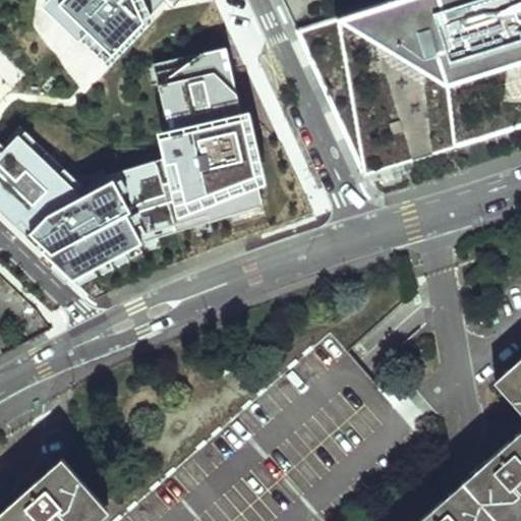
[(54,0),(51,4),(108,59),(163,0),(54,0)]
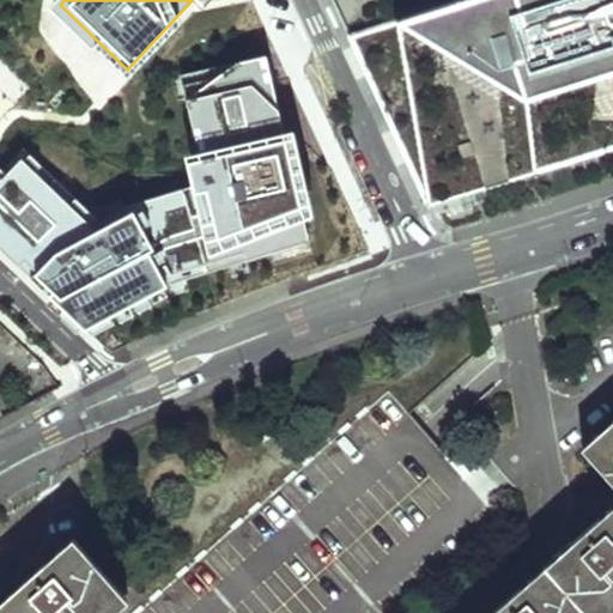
[(612,0),(468,0),(353,38),(428,204),(612,147),(612,0)]
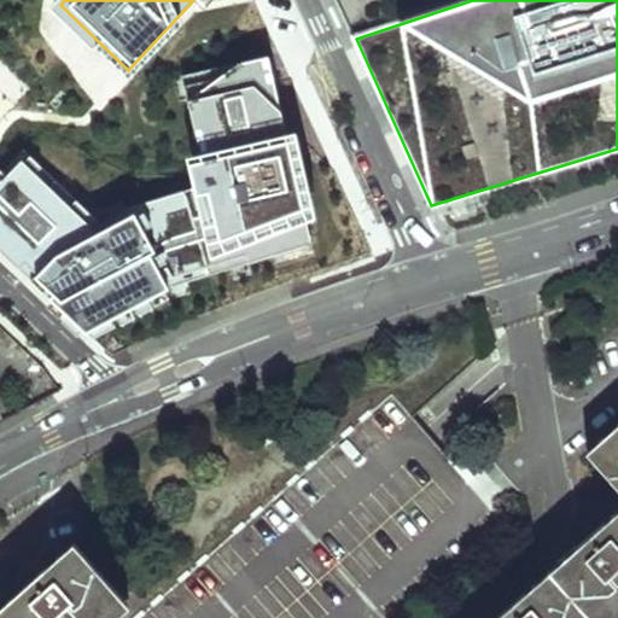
[(268,54),(193,73),(198,97),(188,99),(203,159),(213,157),(217,180),(208,182),(127,205),(24,149),(0,173),(0,250),(85,332),(91,330),(105,322),(134,307),(147,298),(151,297),(165,289),(299,248),(293,223),(307,220),(268,54)]
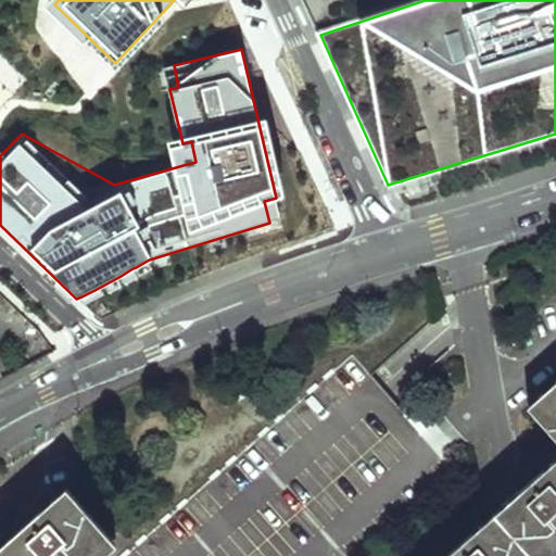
[(164,67),(169,89),(178,87),(174,65),(164,67)]
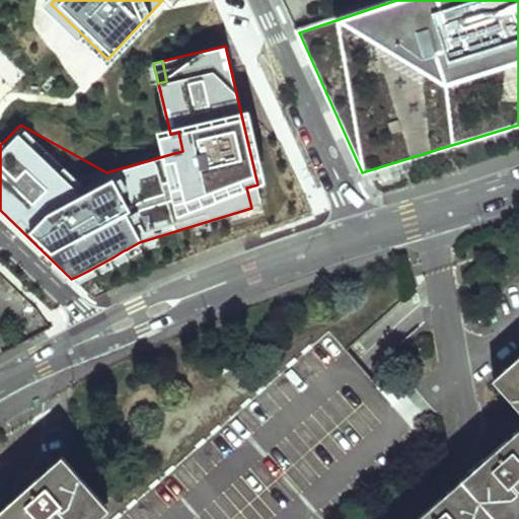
[(170,134),(174,153),(182,151),(178,132),(170,134)]
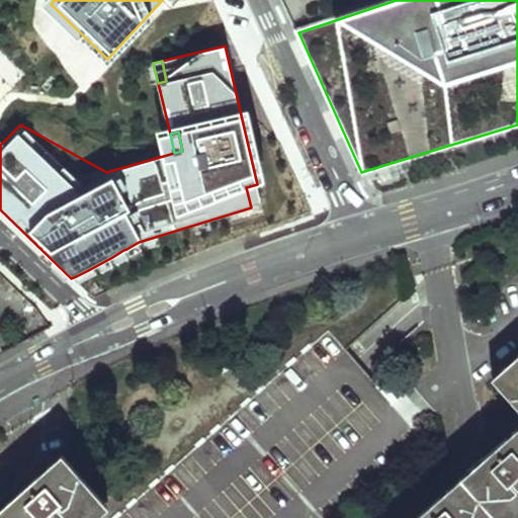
[(257,184),(246,187),(251,207),(262,203),(257,184)]
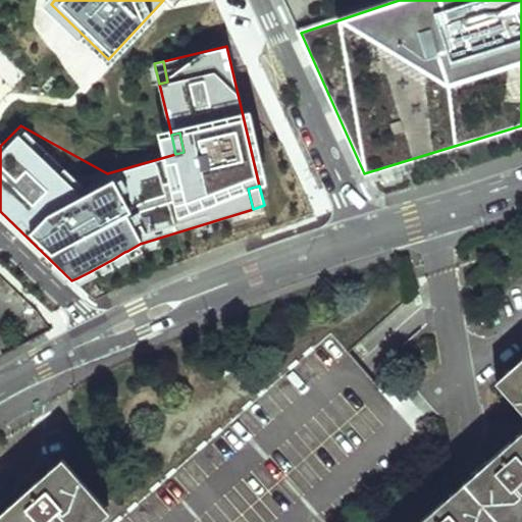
[(127,251),(133,259),(145,253),(140,244),(127,251)]
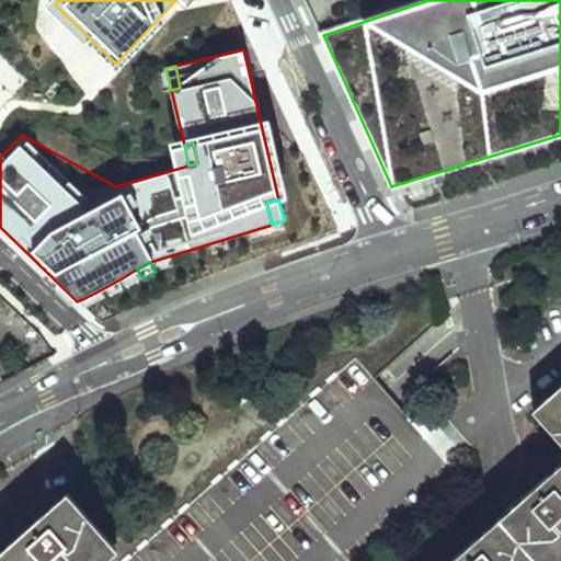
[(134,271),(122,278),(126,287),(139,281),(134,271)]
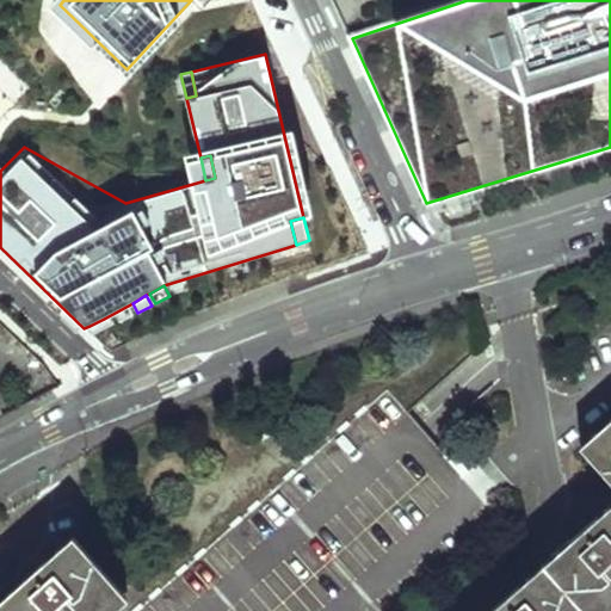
[(104,319),(90,326),(94,337),(109,328),(104,319)]
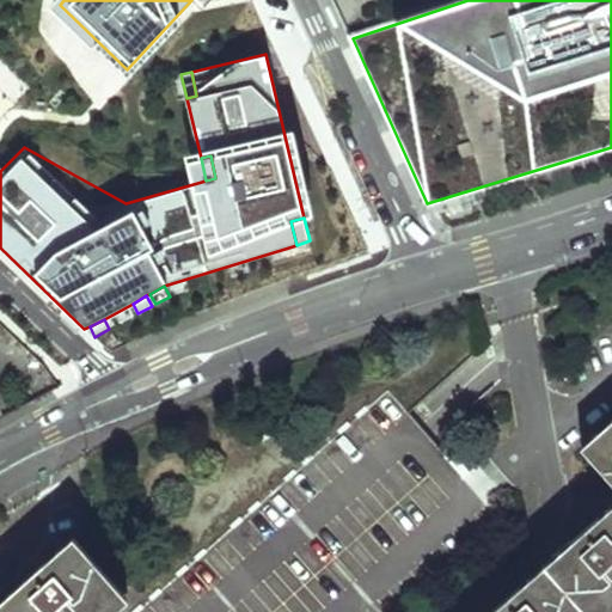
[(611,487),(611,422),(580,450),(611,487)]
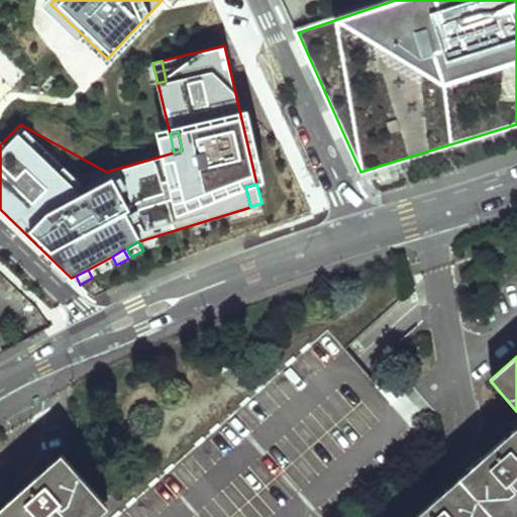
[(509,516),(516,510),(516,429),(506,438),(432,504),(417,516),(509,516)]
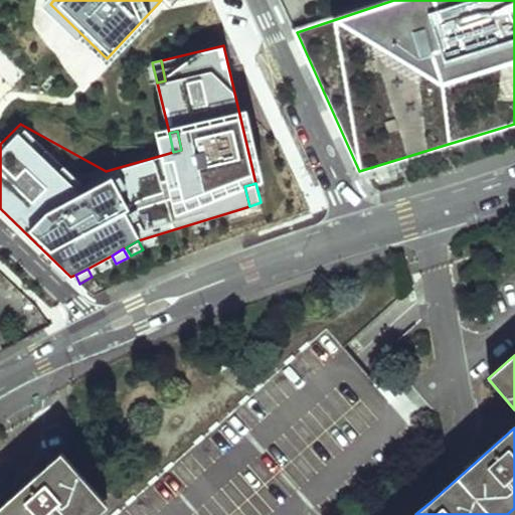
[(0,503),(0,514),(79,514),(100,498),(60,451),(0,503)]
